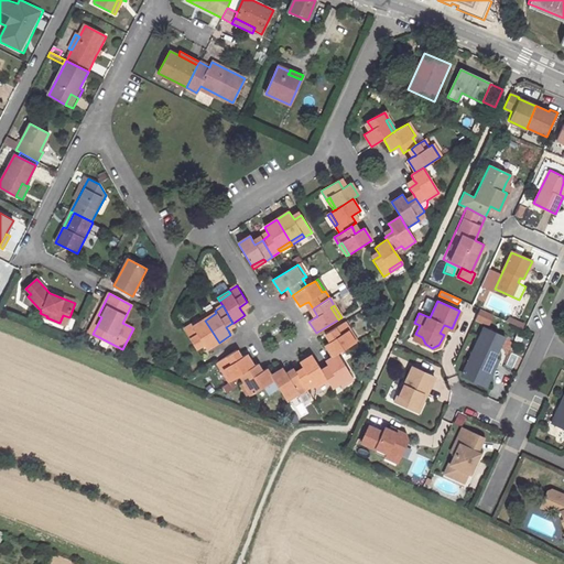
[(491,314),(479,308),(475,318),(487,324),(491,314)]
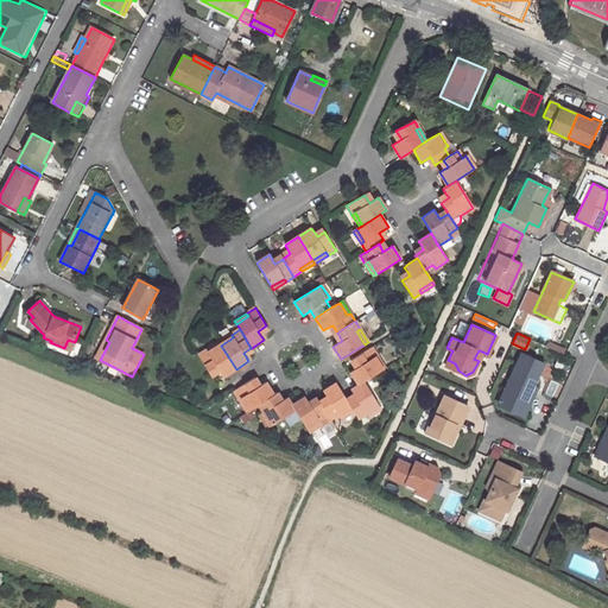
[(221,346),(233,337),(232,335),(219,342),(221,346)]
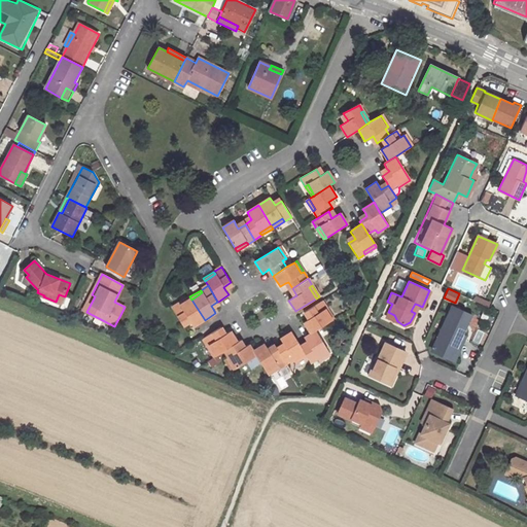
[(59,294),(56,302),(62,304),(65,296),(59,294)]
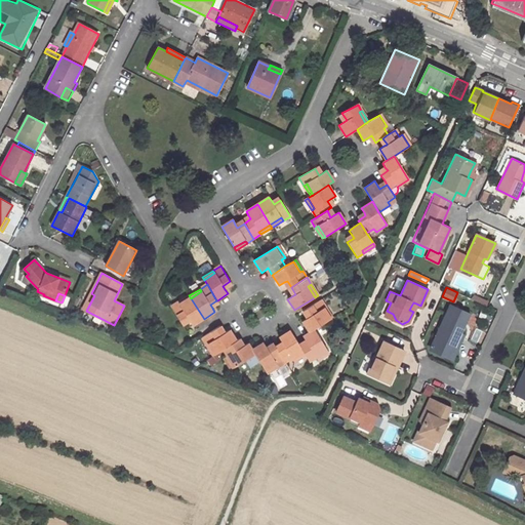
[(91,293),(83,310),(86,311),(94,295),(91,293)]
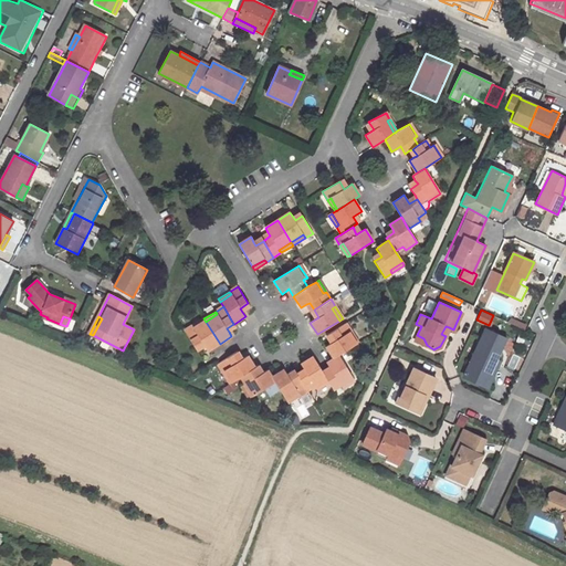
[(203,318),(192,326),(194,328),(206,322),(203,318)]
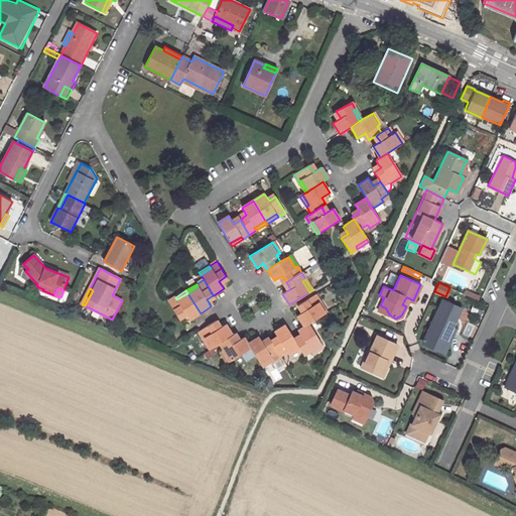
[(187,293),(176,299),(175,297),(167,301),(177,317),(184,313),(186,315),(188,320),(201,313),(187,293)]
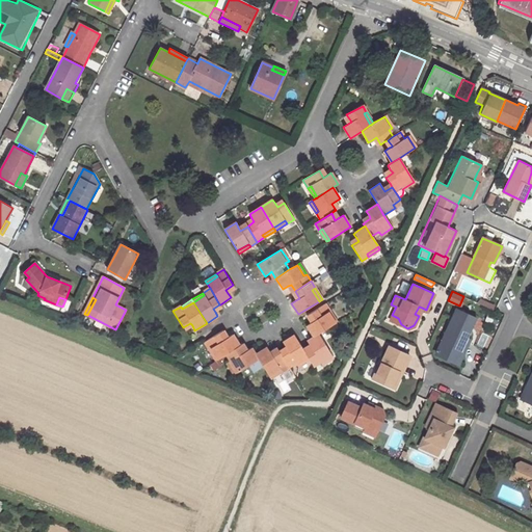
[(334,324),(326,313),(329,311),(325,303),(310,314),(314,321),(311,323),(306,325),(313,337),(318,334),(334,324)]
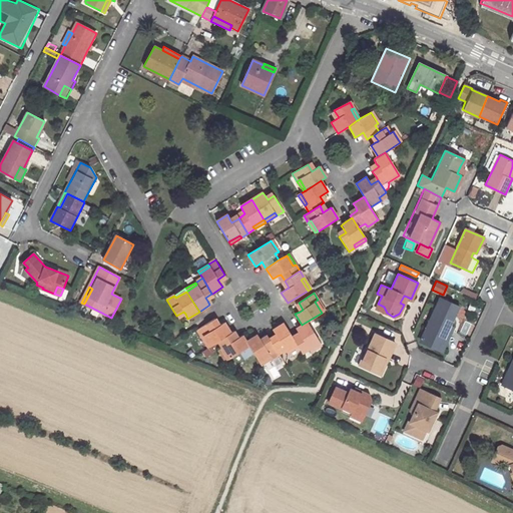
[(440,297),(425,330),(441,338),(448,324),(450,325),(459,307),(440,297)]
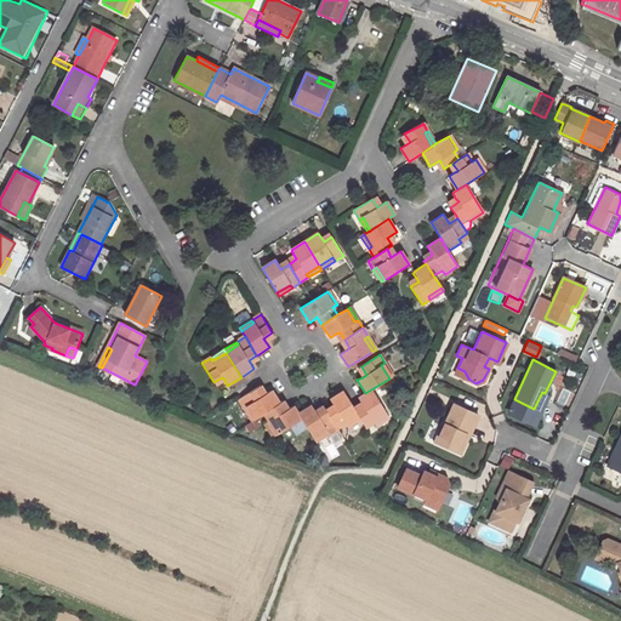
[(381,365),(389,379),(393,376),(385,363),(381,365)]
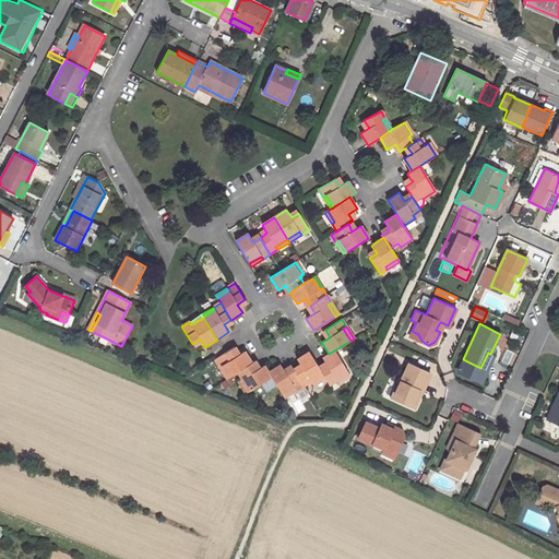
[(421,341),(418,334),(412,331),(409,335),(421,341)]
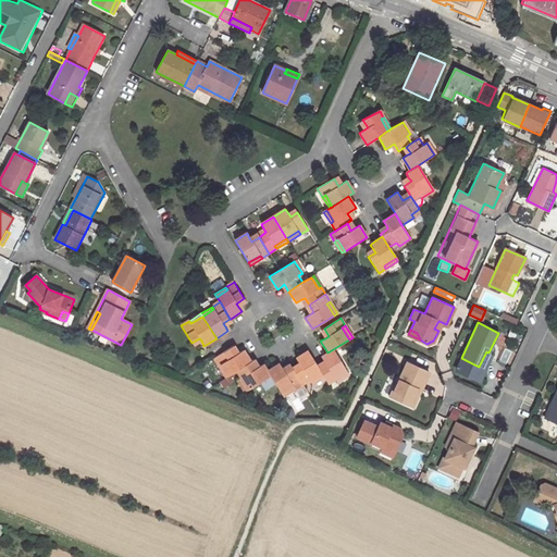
[(237,371),(251,362),(244,350),(238,354),(235,355),(231,348),(214,358),(219,366),(221,364),(229,375),(237,371)]
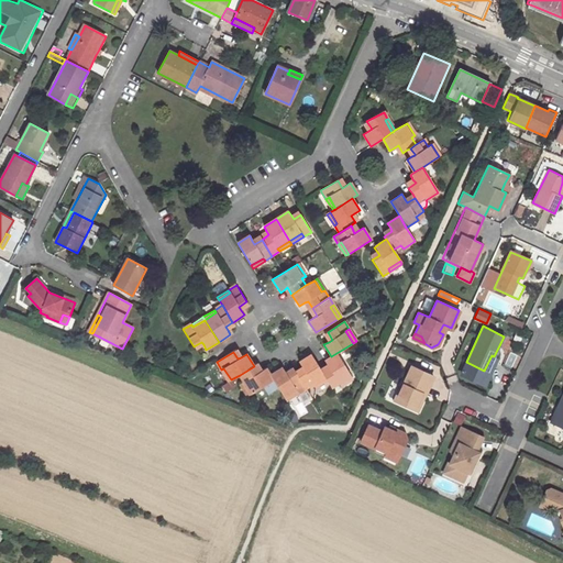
[(323,374),(328,381),(331,387),(339,383),(341,387),(353,379),(337,353),(331,356),(324,361),(328,365),(330,370),(323,373),(323,374)]
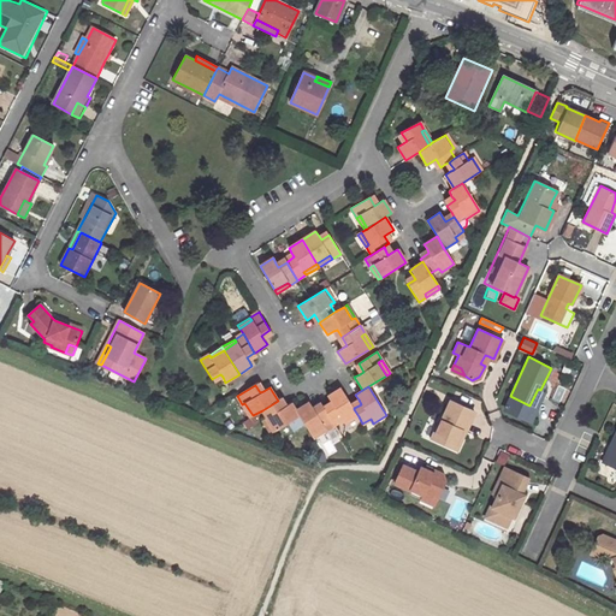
[(350,404),(341,388),(327,397),(331,402),(333,406),(325,412),(332,421),(335,426),(342,421),(345,425),(359,416),(354,409),(354,408),(350,404)]
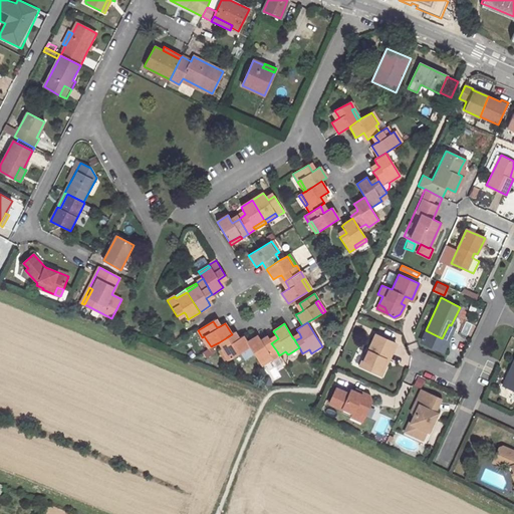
[(449,324),(442,338),(449,341),(455,327),(451,325),(449,324)]
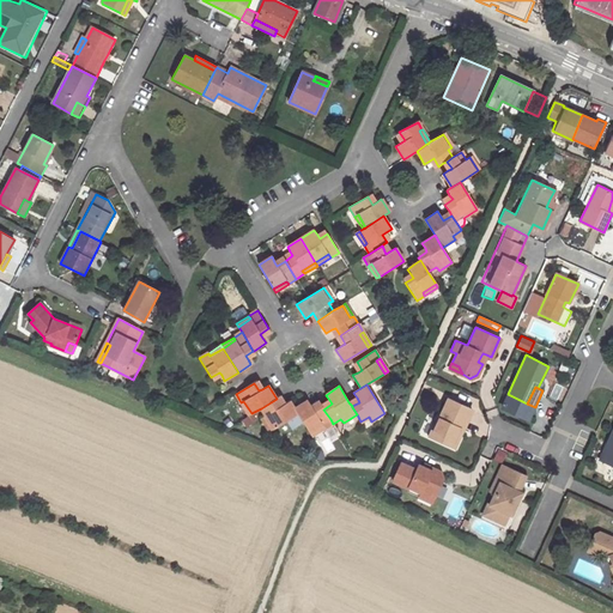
[(271,432),(298,414),(295,408),(290,401),(285,404),(281,406),(277,398),(277,399),(261,408),(266,417),(261,419),(271,432)]
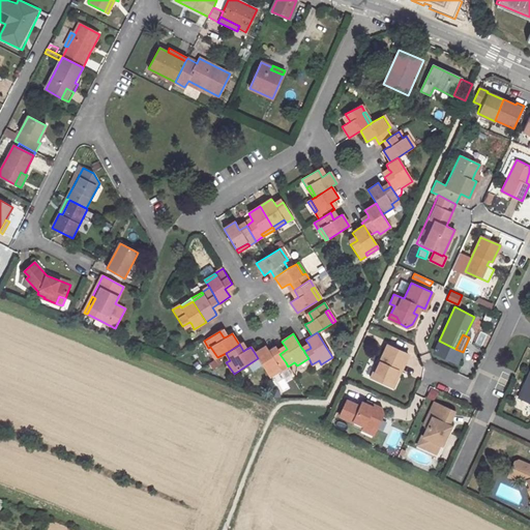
[(386,344),(379,360),(377,359),(370,376),(389,385),(396,370),(400,371),(408,354),(386,344)]
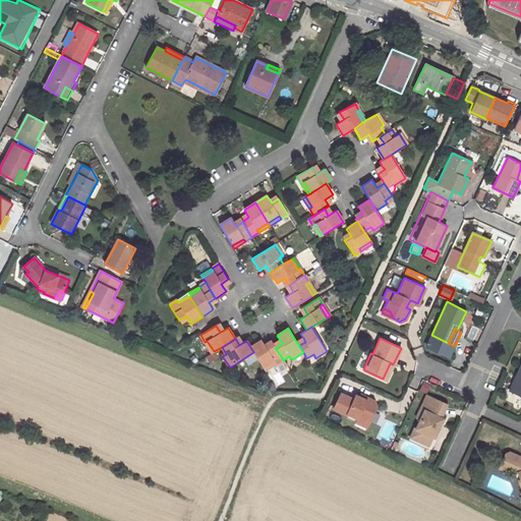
[(253,352),(266,371),(277,364),(274,360),(281,356),(275,348),(273,344),(267,348),(265,345),(262,340),(250,347),(253,352)]
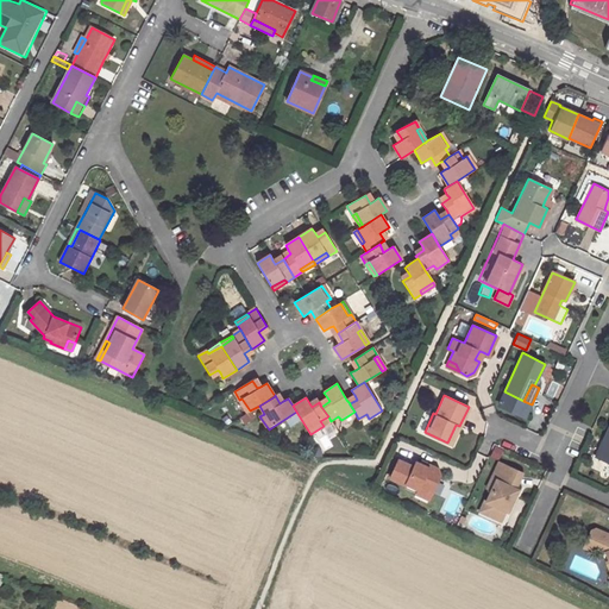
[(239,400),(248,413),(250,410),(242,399),(239,400)]
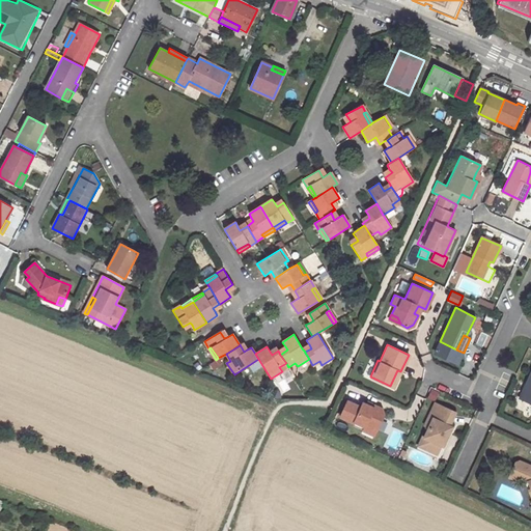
[(530,402),(530,370),(526,383),(528,384),(522,398),(530,402)]
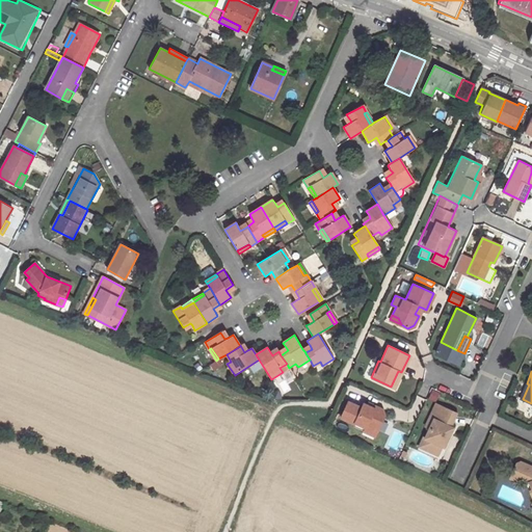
[(527,383),(520,398),(523,399),(529,384),(527,383)]
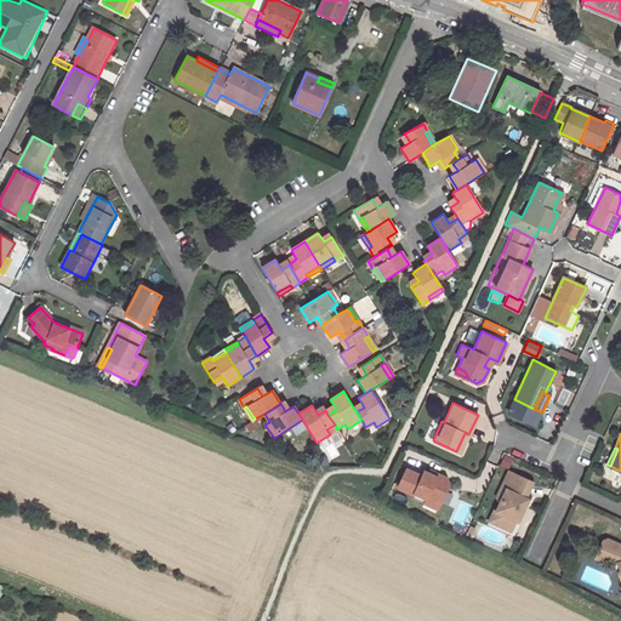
[(440,501),(448,485),(445,477),(437,473),(436,476),(428,472),(422,469),(420,474),(404,467),(396,485),(411,493),(410,496),(422,502),(426,495),(440,501)]
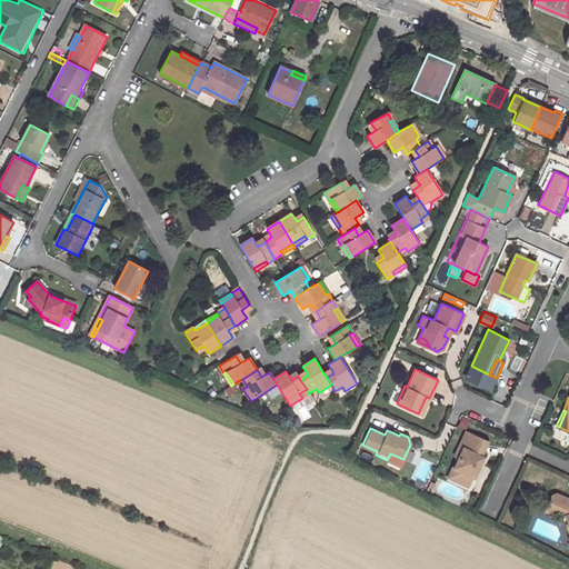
[(466,431),(455,456),(459,457),(455,468),(453,467),(449,477),(462,483),(467,473),(472,476),(475,477),(481,462),(478,461),(480,456),(487,441),(466,431)]
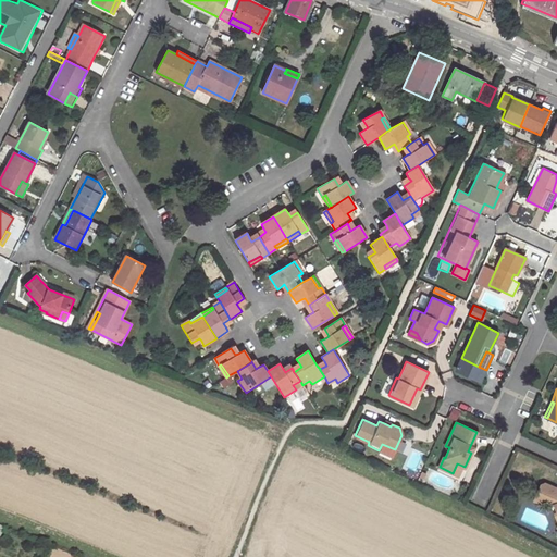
[(395,449),(382,444),(379,450),(392,456),(395,449)]
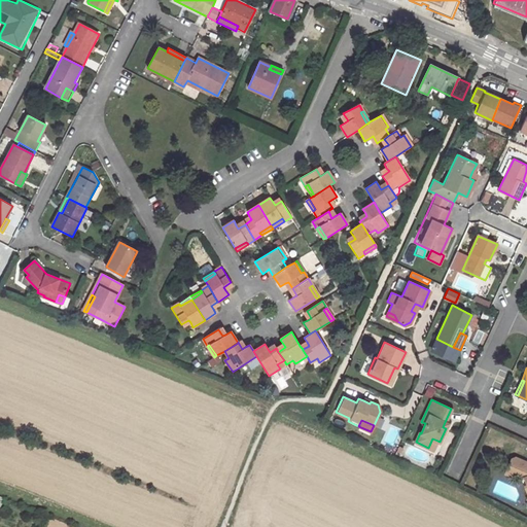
[(433,450),(437,441),(432,438),(428,448),(433,450)]
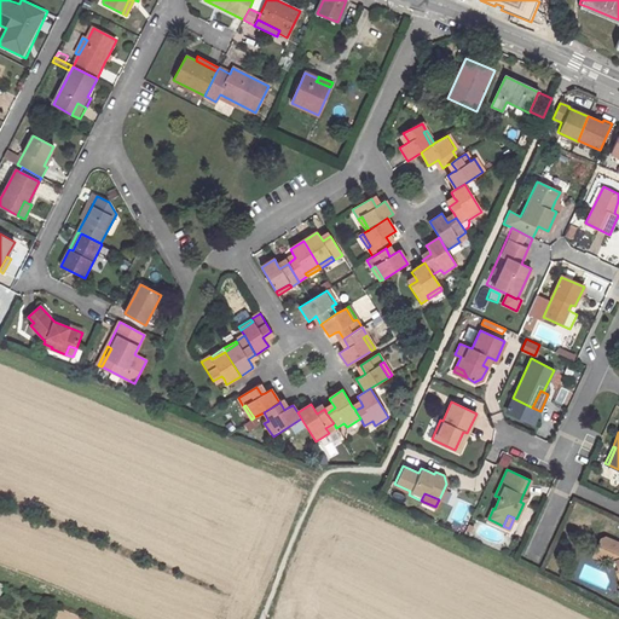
[(618,543),(606,537),(600,538),(593,555),(601,560),(607,557),(614,561),(617,568),(614,570),(618,582),(618,543)]
